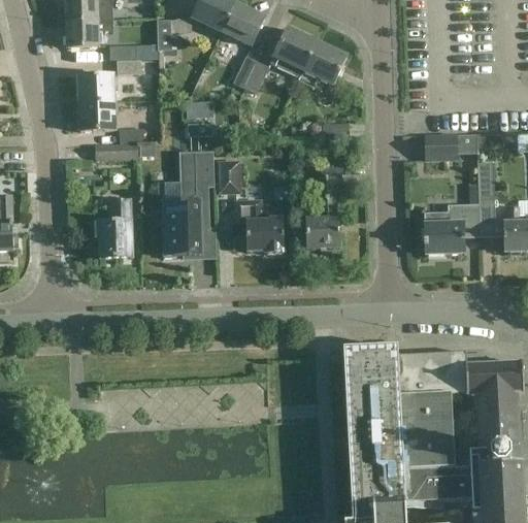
[(67,20),(112,18),(110,0),(66,0),(67,6),(62,6),(63,20),(67,20)]
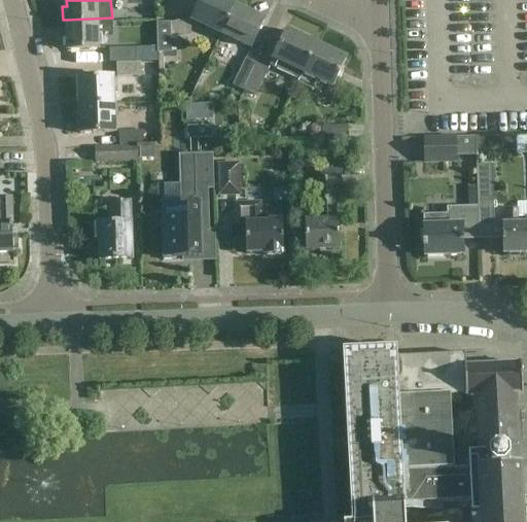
[(221,30),(235,1),(233,0),(199,0),(191,15),(221,30)]
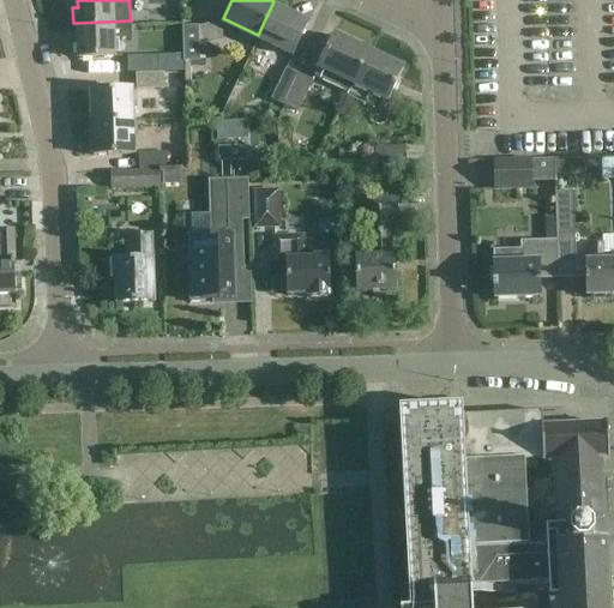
[(274,1),(258,35),(293,52),(308,18),(274,1)]
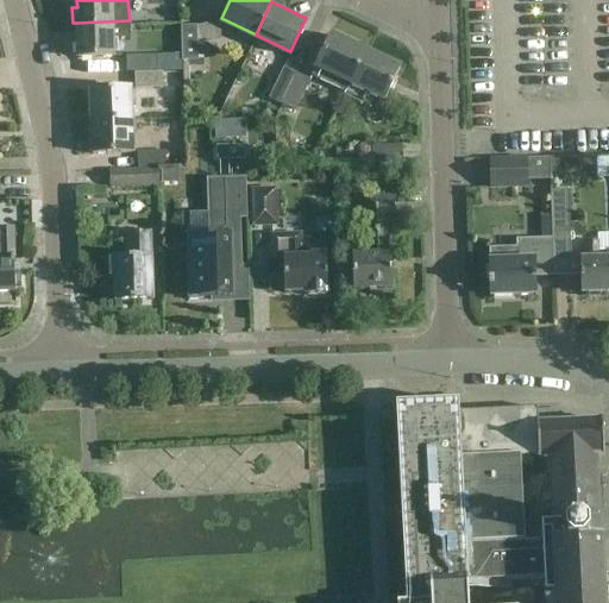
[(181,22),(182,63),(205,62),(205,41),(203,38),(223,36),(220,17),(198,20),(181,22)]
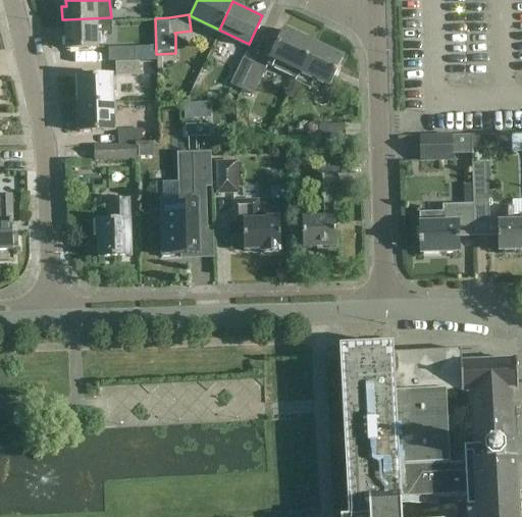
[(111,17),(66,19),(67,47),(98,46),(98,30),(113,29),(112,17),(111,17)]
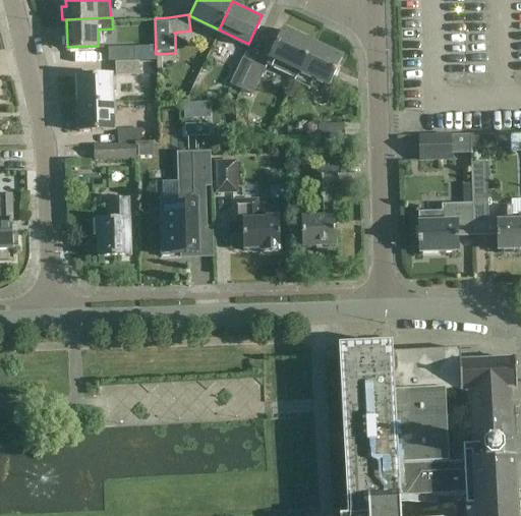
[(266,61),(295,74),(296,75),(312,40),(283,25),(266,61)]
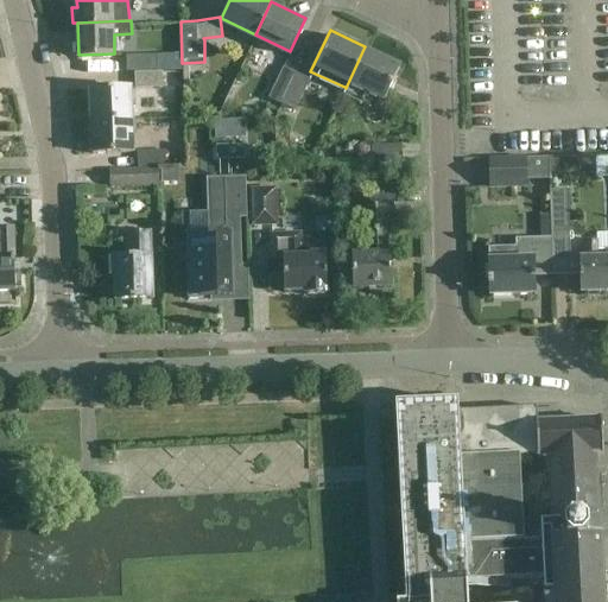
[(399,63),(365,46),(346,88),(344,87),(342,90),(360,99),(366,87),(384,95),(399,63)]
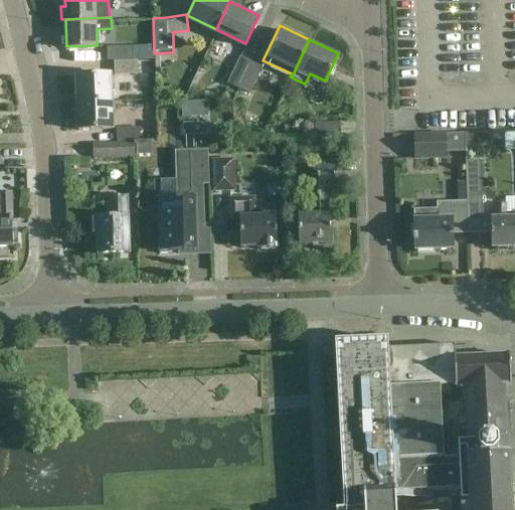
[(132,42),(107,43),(107,56),(133,55),(132,42)]
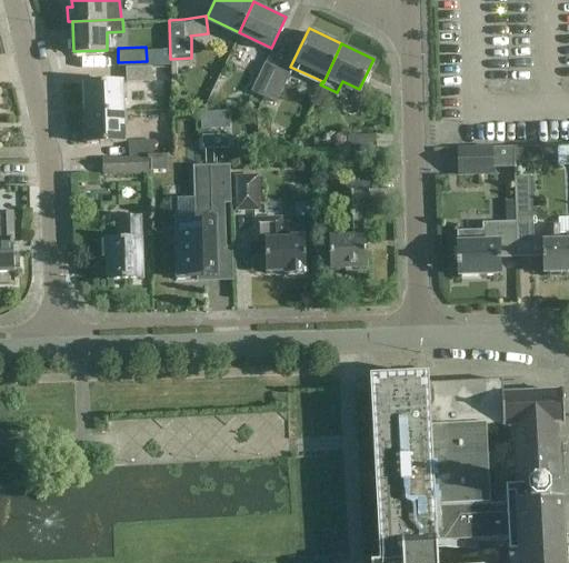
[(496,58),(499,72),(517,68),(515,54),(496,58)]
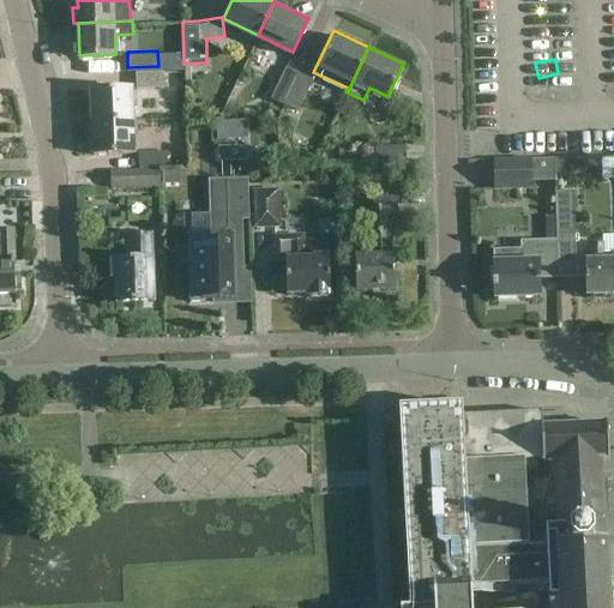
[(270,95),(284,102),(300,70),(286,62),(270,95)]
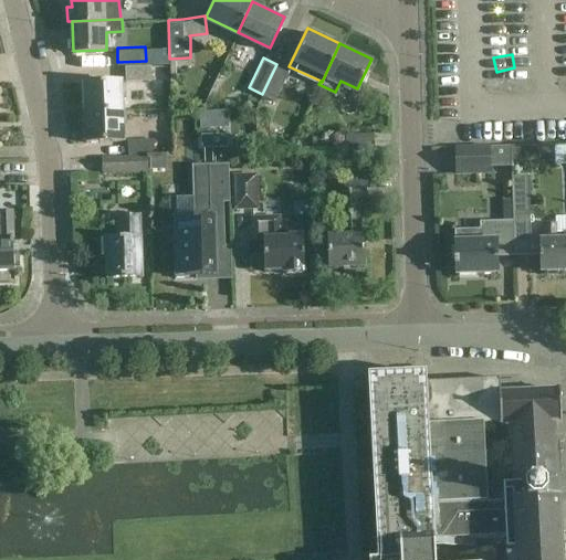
[(150,63),(125,64),(126,78),(152,77),(150,63)]
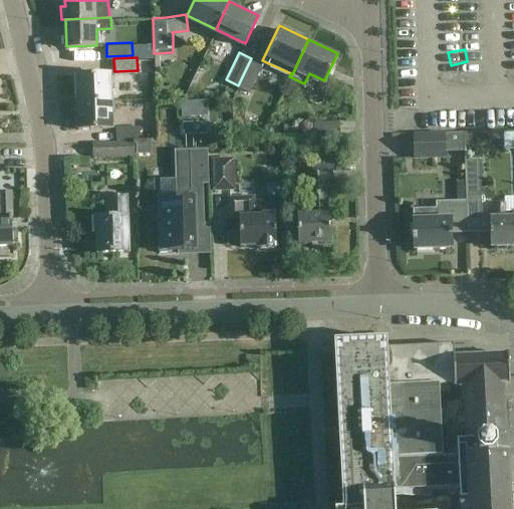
[(251,58),(238,85),(248,90),(261,63),(251,58)]
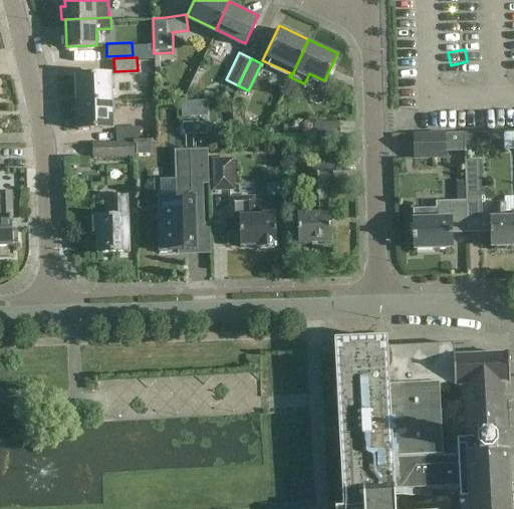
[(77,72),(77,99),(112,98),(111,71),(77,72)]
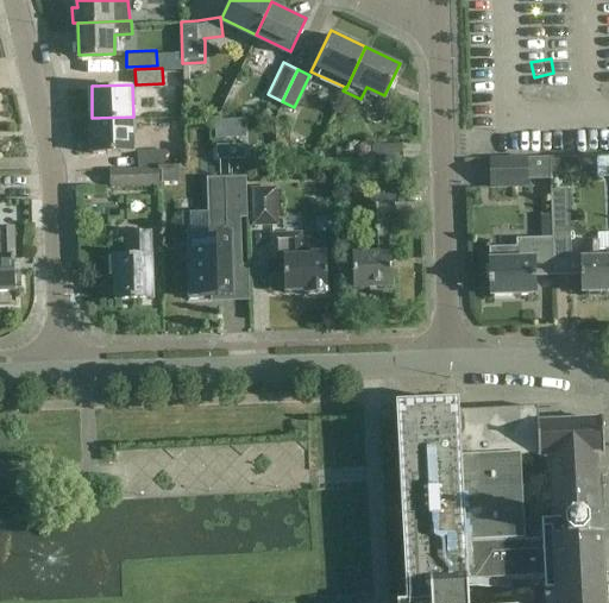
[(133,149),(133,117),(92,118),(93,136),(89,137),(89,146),(93,148),(93,150),(133,149)]
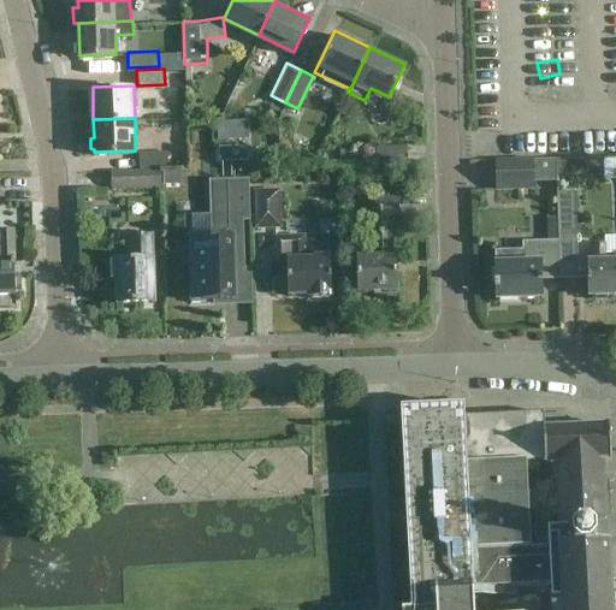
[(247,142),(223,143),(224,158),(248,157),(247,142)]
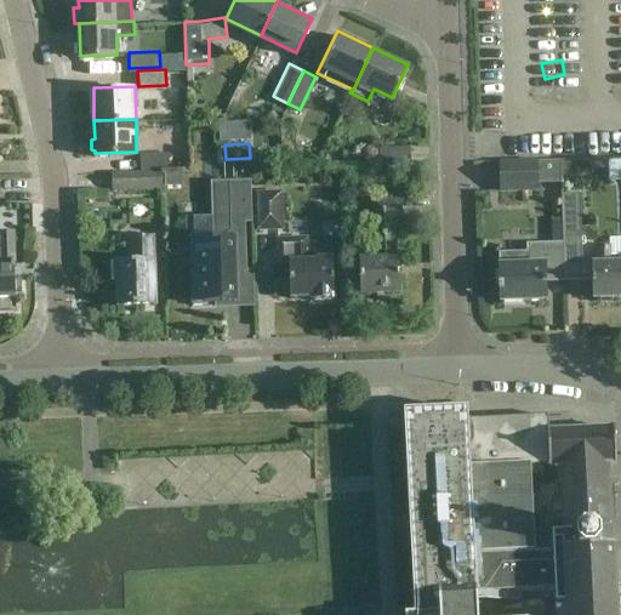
[(410,143),(381,143),(381,158),(410,158),(410,143)]
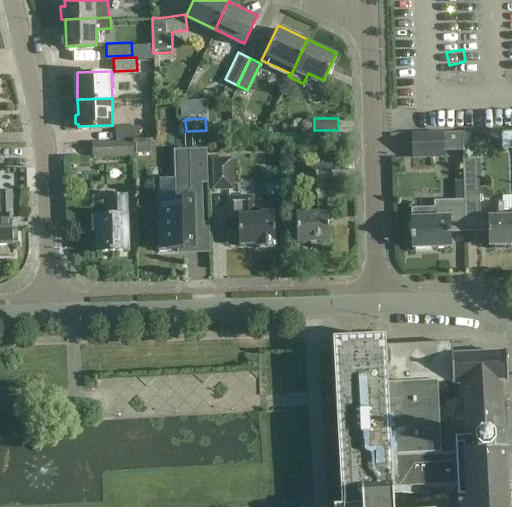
[(138,123),(116,124),(116,137),(139,136),(138,123)]
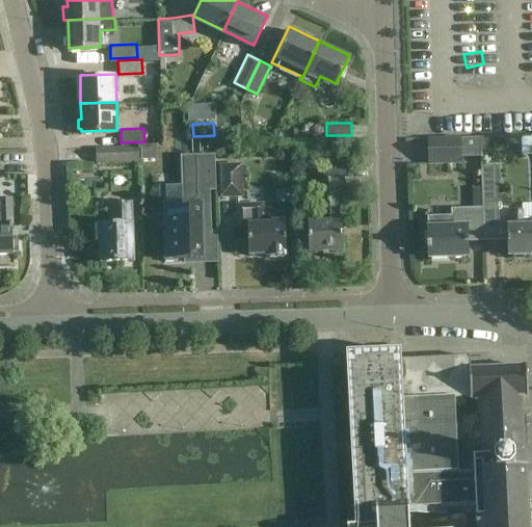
[(429,135),(429,160),(461,159),(461,134),(429,135)]
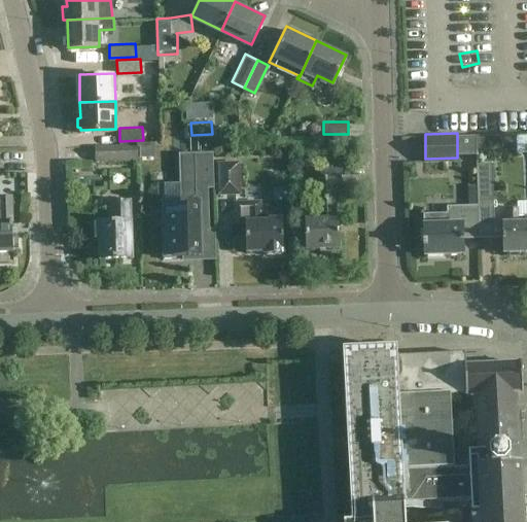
[(137,142),(95,143),(96,158),(137,157),(137,142)]
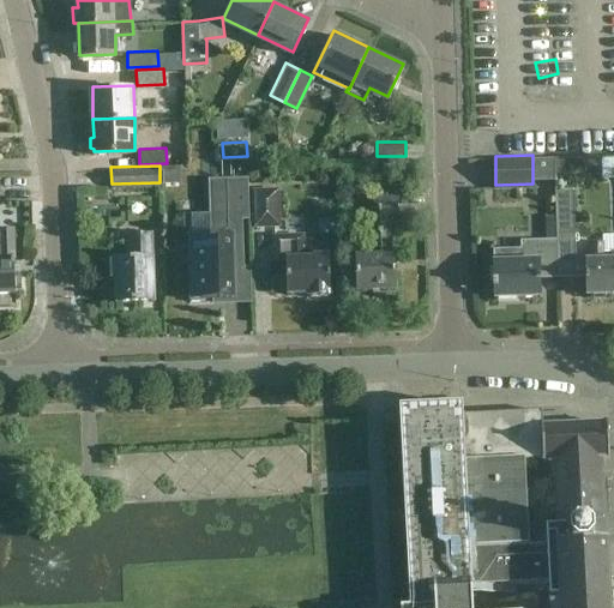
[(212,202),(212,208),(212,211),(214,230),(210,230),(210,233),(192,234),(192,233),(190,233),(191,259),(193,259),(194,274),(191,274),(192,296),(212,296),(212,295),(223,295),(223,281),(242,281),(242,269),(241,269),(241,264),(241,246),(239,246),(239,232),(241,232),(240,214),(248,214),(247,176),(240,178),(235,178),(211,178),(212,202)]
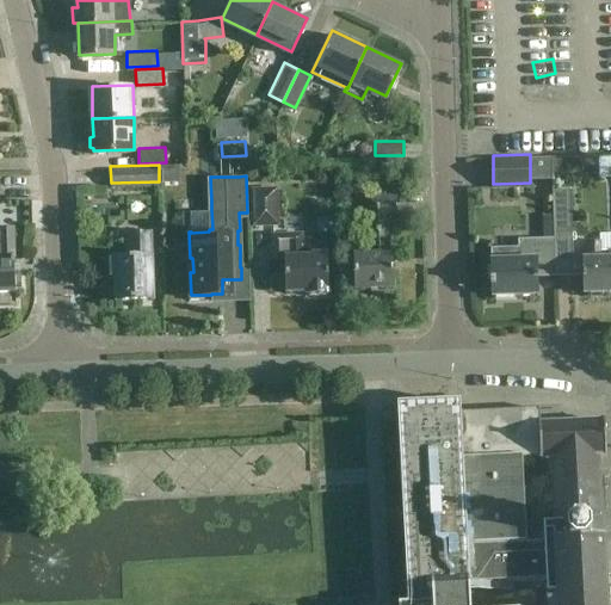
[(277,183),(251,184),(252,223),(279,222),(277,183)]
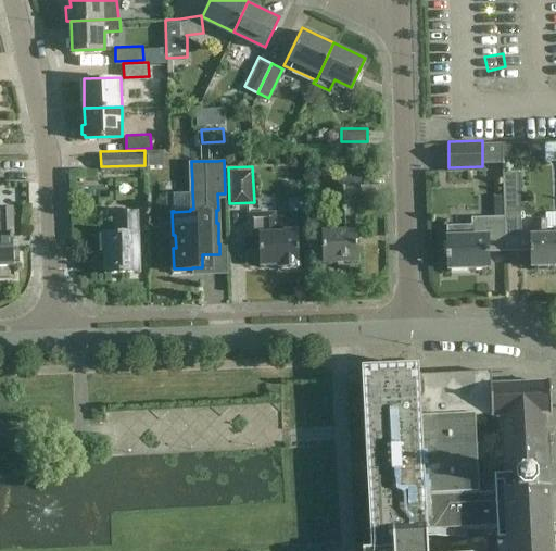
[(505,235),(506,235),(522,235),(521,170),(503,170),(503,192),(504,192),(505,235)]
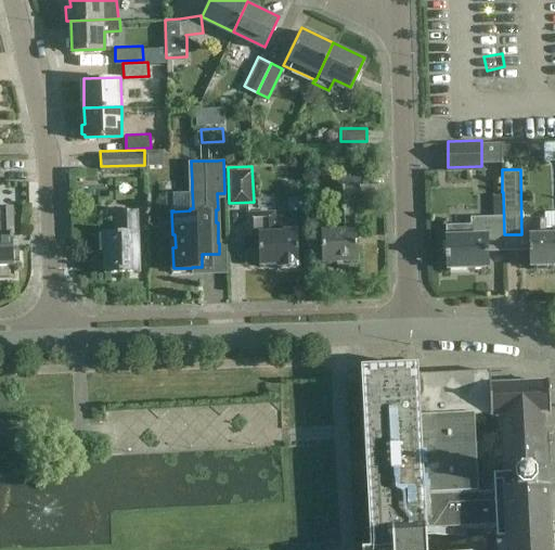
[(335,229),(322,229),(323,258),(338,258),(339,264),(352,263),(353,258),(358,258),(357,227),(352,227),(351,194),(360,194),(360,175),(334,176),(335,229)]
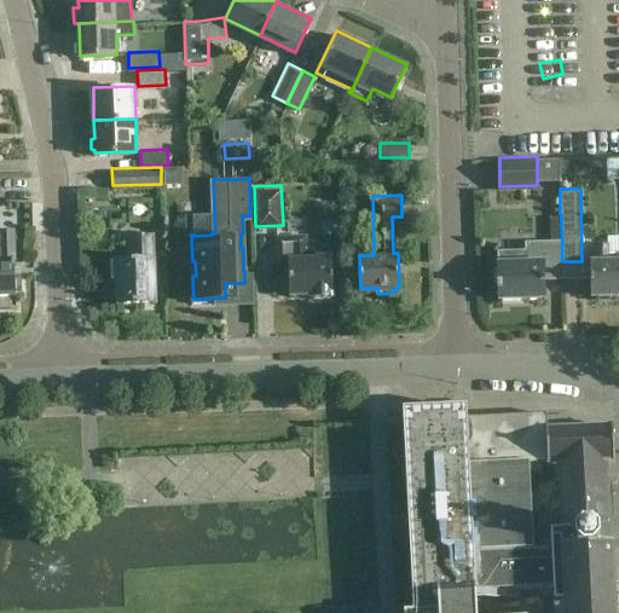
[(550,215),(550,238),(524,238),(525,247),(497,247),(498,279),(497,279),(497,285),(498,285),(498,296),(545,295),(544,267),(565,267),(563,261),(562,261),(561,214),(560,214),(550,215)]
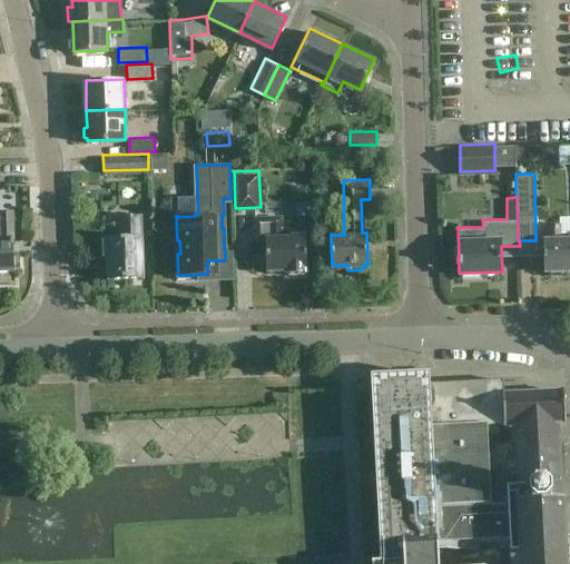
[(0,268),(16,268),(16,266),(19,266),(19,253),(15,253),(13,208),(1,208),(1,215),(0,214),(0,268)]
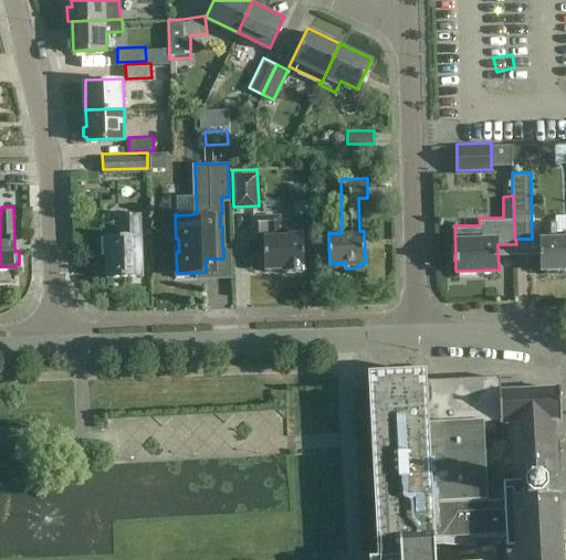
[(119,238),(114,238),(104,238),(104,253),(108,252),(108,275),(142,275),(139,213),(118,213),(119,238)]
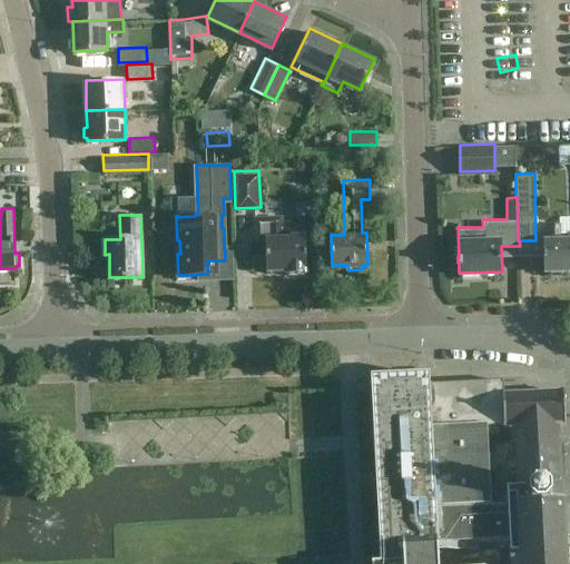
[(256,237),(266,237),(266,269),(286,269),(286,271),(307,271),(306,233),(292,233),(292,235),(287,235),(287,221),(277,223),(277,216),(255,216),(256,237)]
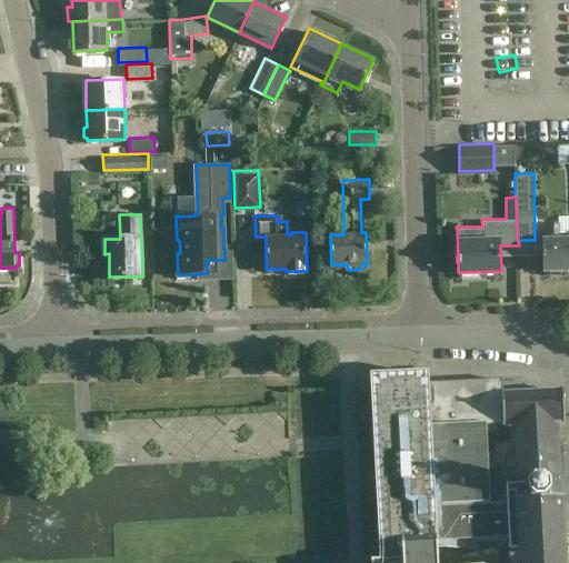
[(568,269),(568,228),(568,229),(568,231),(560,231),(560,221),(548,221),(548,238),(542,238),(543,270),(568,269)]
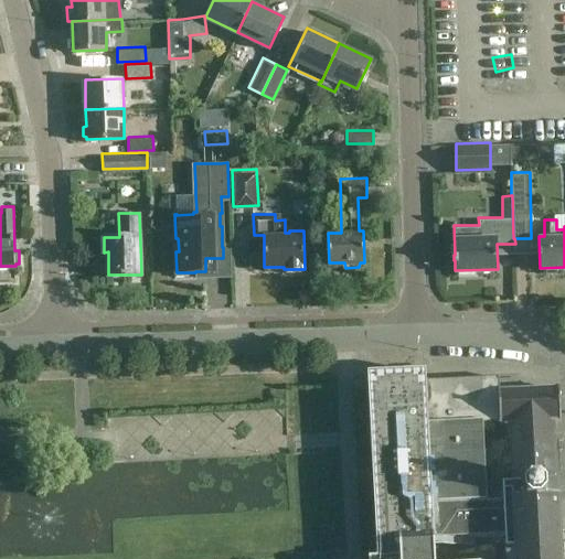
[(470,558),(436,558),(435,536),(505,531),(507,558),(563,558),(561,500),(561,492),(560,492),(555,418),(562,418),(561,385),(519,387),(518,375),(500,376),(500,374),(427,377),(426,368),(418,368),(388,369),(368,371),(376,543),(376,555),(369,556),(369,558),(482,558),(483,558),(470,558)]
